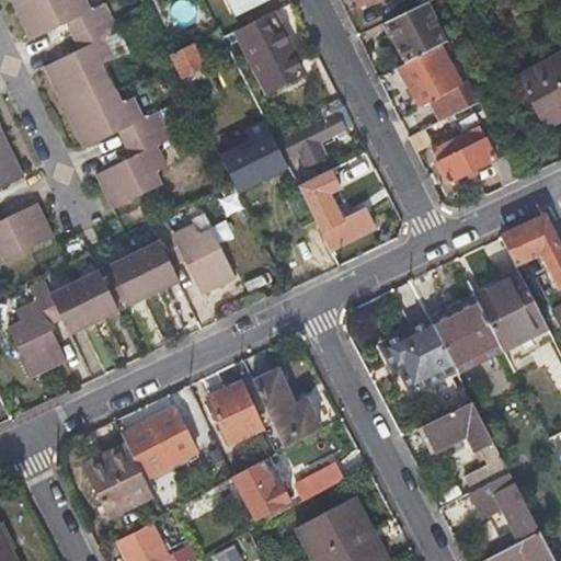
[(96,176),(113,209),(161,186),(155,174),(169,168),(159,148),(172,141),(159,114),(146,121),(136,101),(125,106),(106,67),(117,61),(107,39),(119,34),(106,6),(93,11),(87,0),(13,0),(33,41),(67,24),(80,52),(46,68),(84,149),(119,133),(132,160),(96,176)]
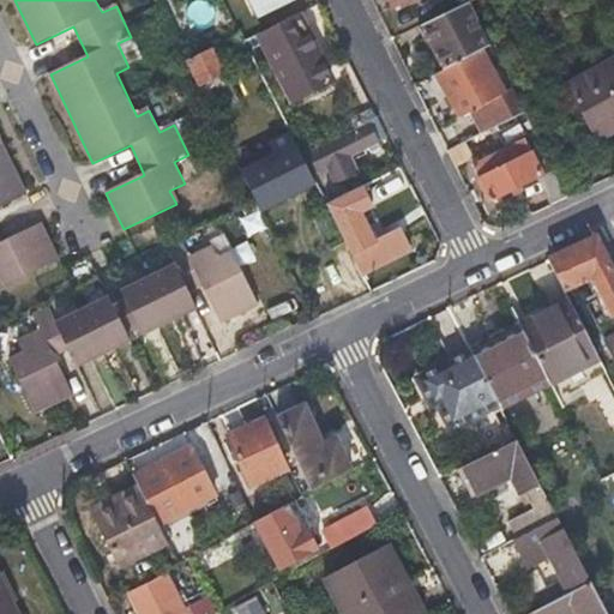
[(293,0),(251,0),(260,17),(293,0)]
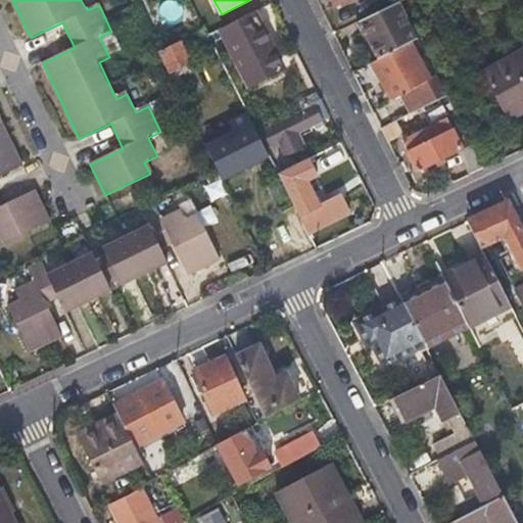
[(400,0),(362,19),(380,56),(389,52),(419,38),(410,19),(402,5),(400,0)]
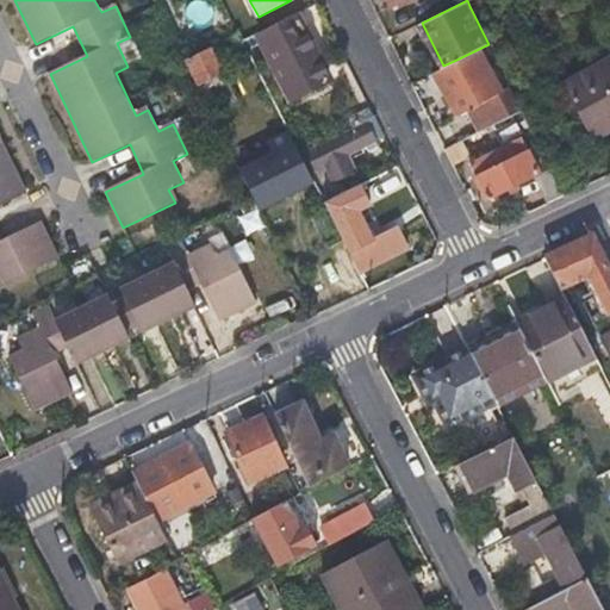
[(330,85),(296,14),(261,33),(297,103),(330,85)]
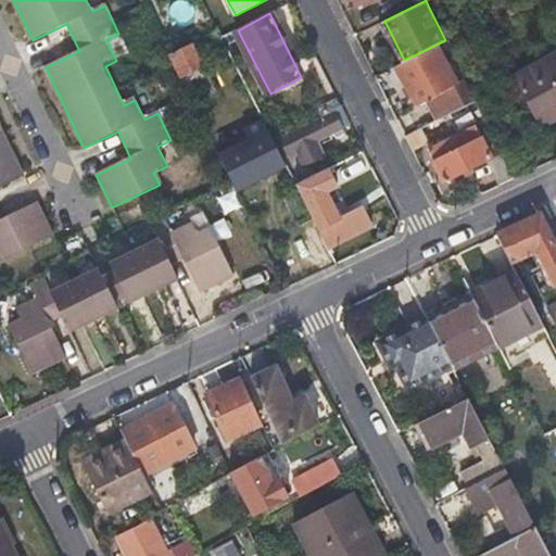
[(217,28),(192,41),(198,54),(224,41),(222,38),(217,28)]
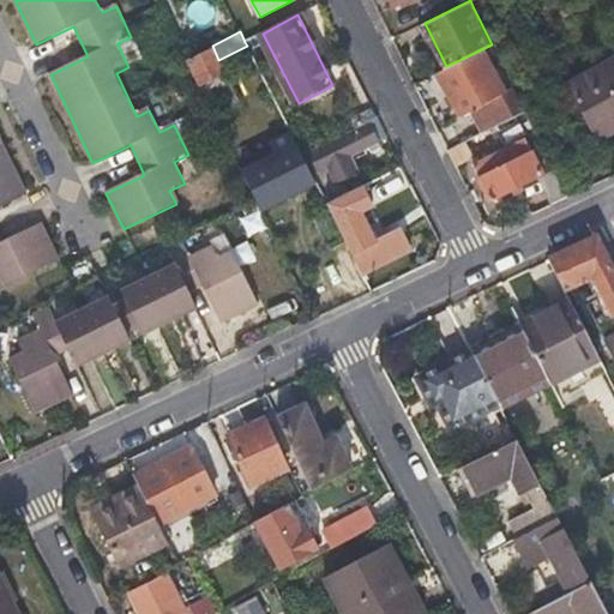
[(212,46),(185,59),(192,73),(205,67),(215,85),(226,108),(240,101),(218,60),(212,46)]
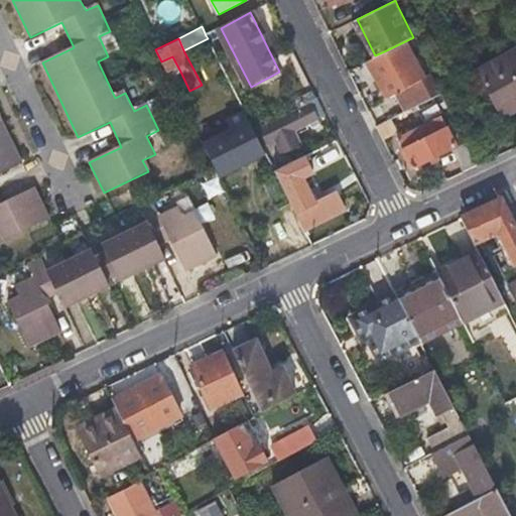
[(399,92),(408,110),(441,94),(432,76),(419,82),(411,65),(415,62),(406,46),(386,55),(384,51),(375,55),(370,58),(381,80),(386,78),(395,94),(399,92)]
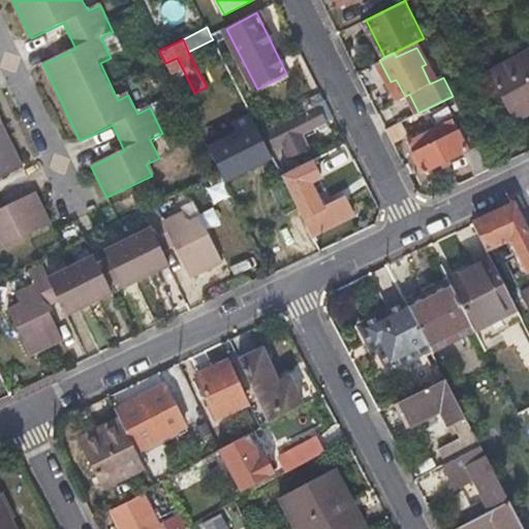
[(528,113),(528,51),(489,70),(514,121),(528,113)]
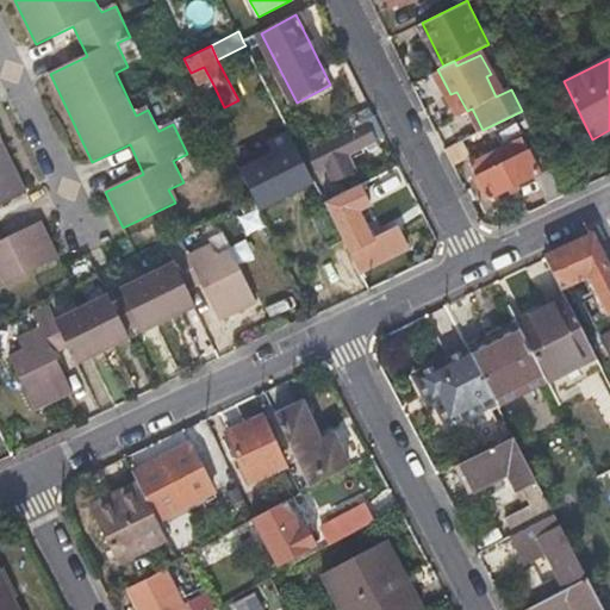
[(191,73),(200,91),(213,85),(204,67),(191,73)]
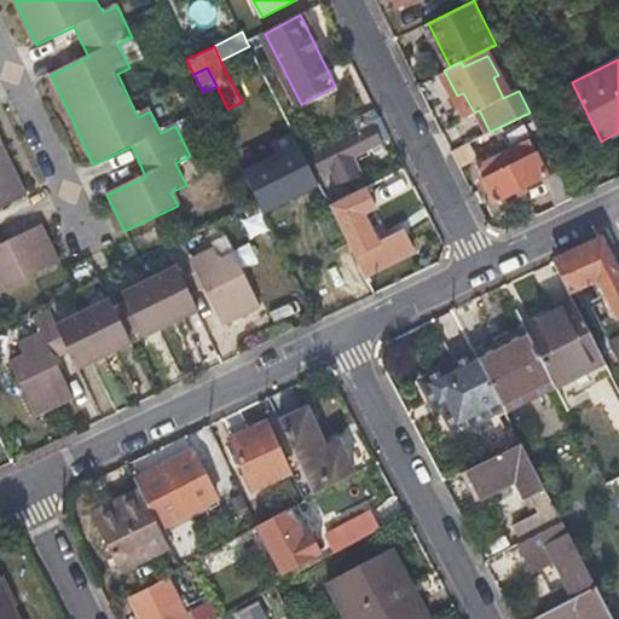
[(468,116),(474,113),(463,93),(457,96),(468,116)]
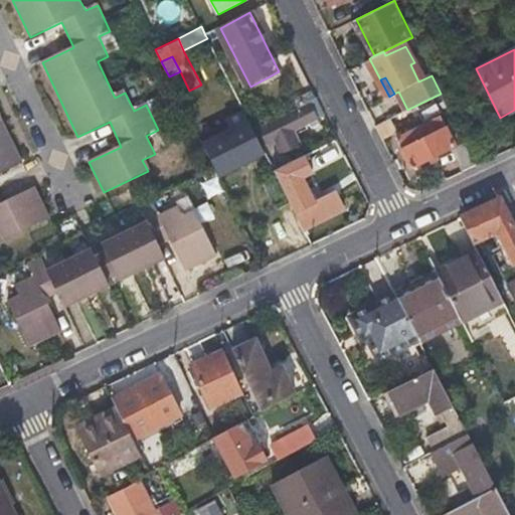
[(317,116),(324,112),(316,98),(309,102),(311,104),(260,130),(267,143),(318,118),(317,116)]
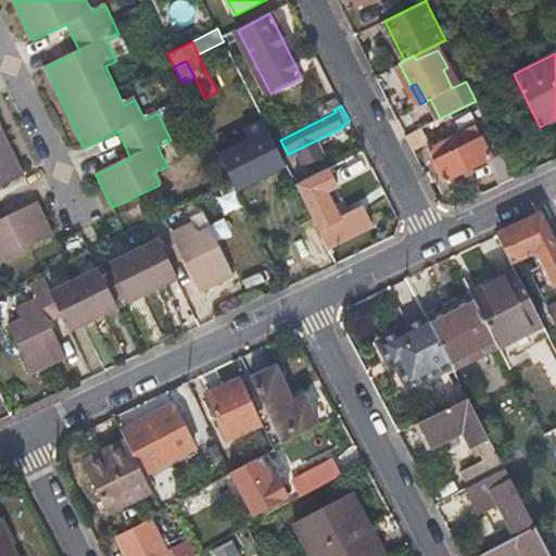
[(444,179),(501,152),(484,119),(429,148),(444,179)]
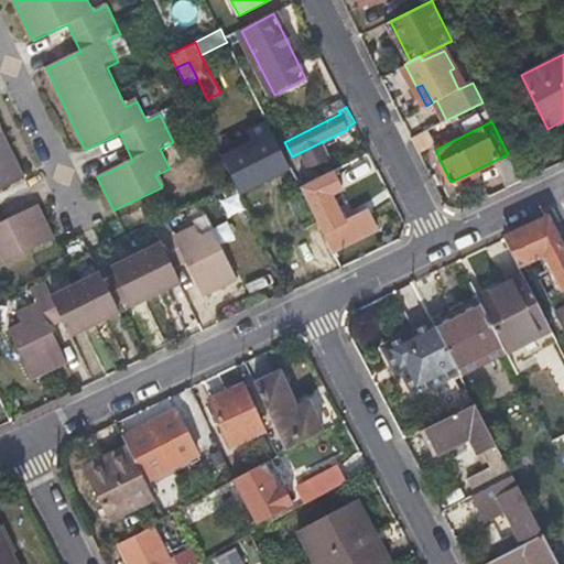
[(0,257),(2,262),(52,239),(36,206),(0,223),(0,221),(0,190),(23,180),(0,131),(0,257)]
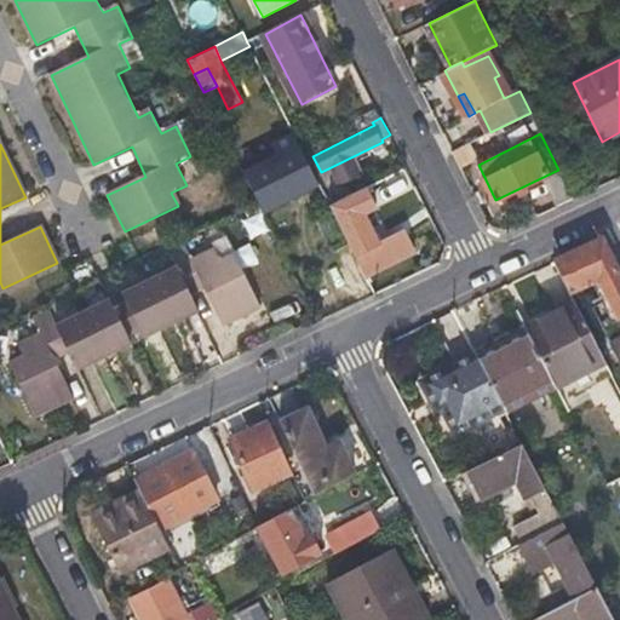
[(328,206),(345,197),(338,185),(322,194),(328,206)]
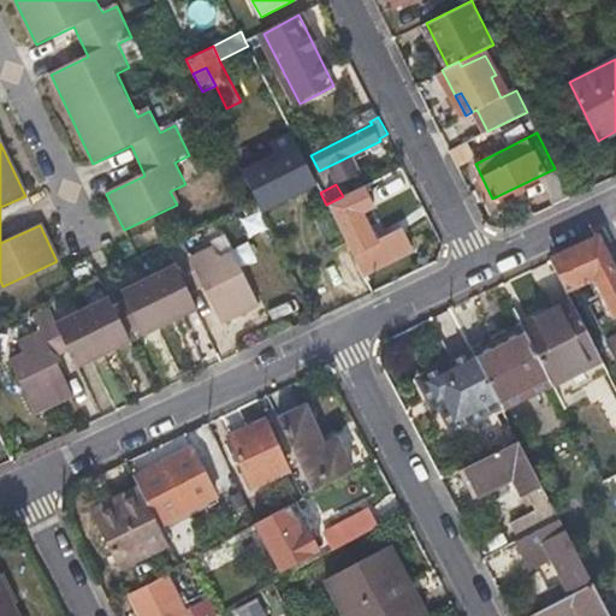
[(336,224),(361,274),(412,252),(398,224),(392,227),(395,234),(374,242),(360,212),(336,224)]
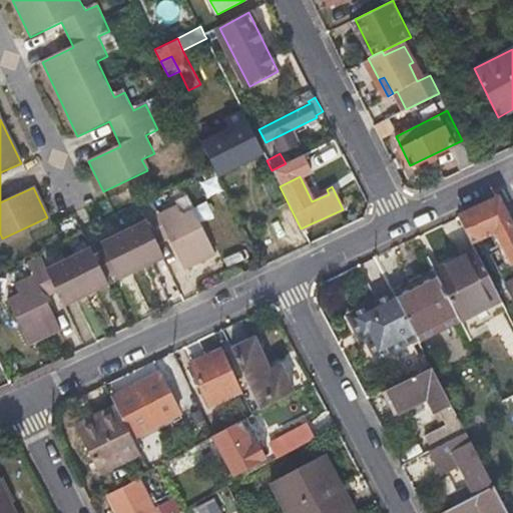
[(512,225),(498,197),(458,217),(472,245),(495,232),(511,264),(512,263),(512,225)]
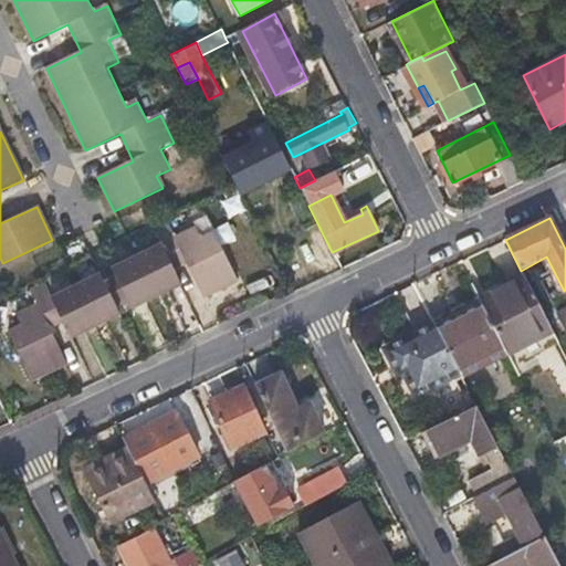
[(10,328),(33,378),(64,364),(48,328),(61,322),(67,336),(117,314),(115,307),(127,302),(130,307),(178,285),(171,270),(186,263),(202,297),(238,282),(216,233),(202,240),(197,228),(174,239),(168,226),(153,232),(158,245),(111,268),(114,275),(102,281),(98,274),(50,296),(43,284),(29,291),(35,304),(13,313),(18,325),(10,328)]
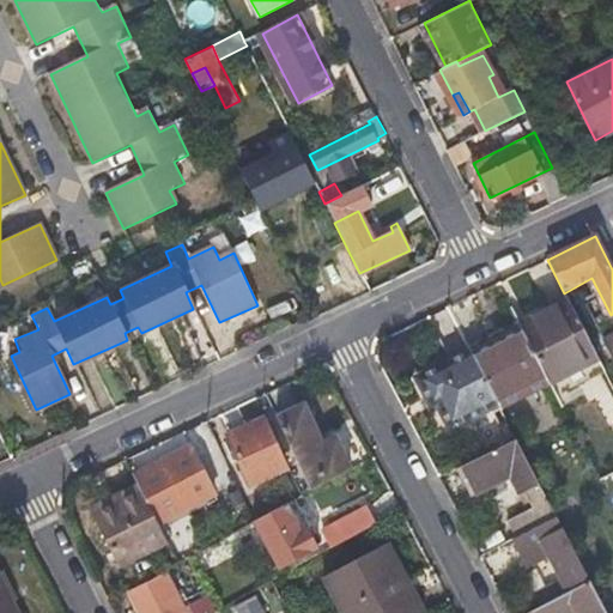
[(568,302),(519,327),(546,381),(548,386),(599,360),(568,302)]
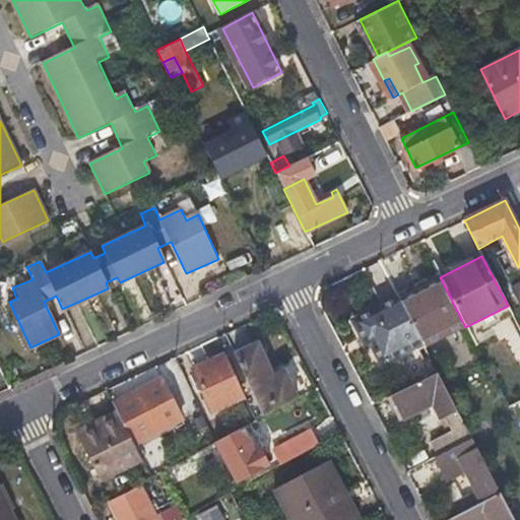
[(440,277),(398,298),(423,344),(463,323),(440,277)]
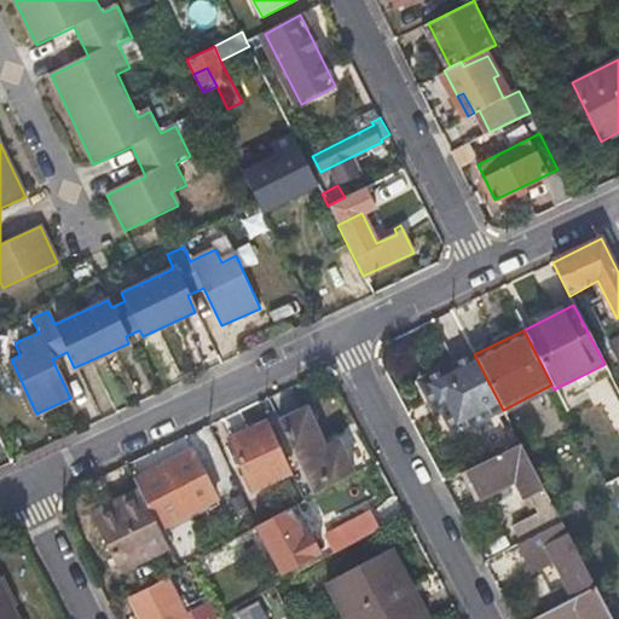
[(503,410),(474,354),(421,382),(432,404),(439,401),(444,411),(456,434),(503,410)]
